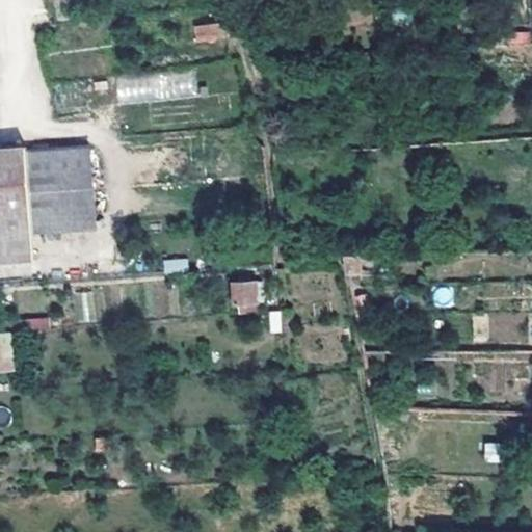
[(227,36),(224,20),(197,24),(198,41),(227,36)]
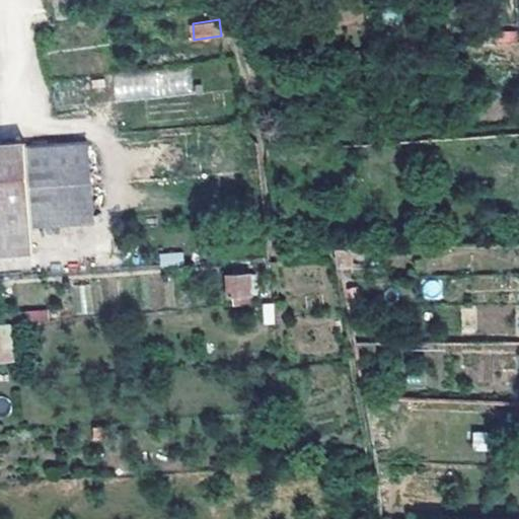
[(116,99),(191,94),(190,71),(114,75),(116,99)]
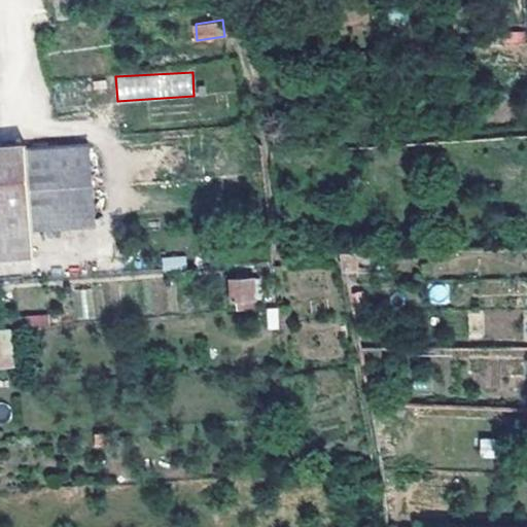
[(0,146),(0,257),(27,256),(26,230),(90,225),(82,141),(0,146)]
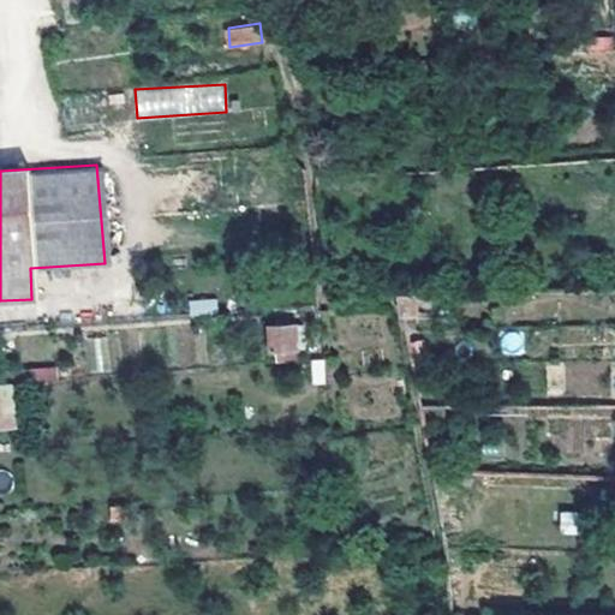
[(401,311),(416,312),(416,292),(396,292),(401,311)]
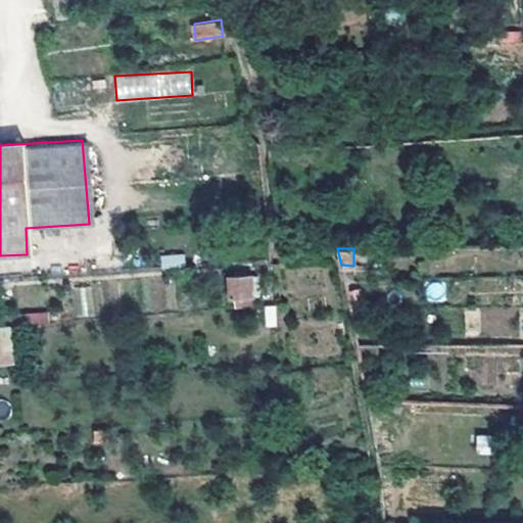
[(160,254),(160,266),(184,266),(184,254),(160,254)]
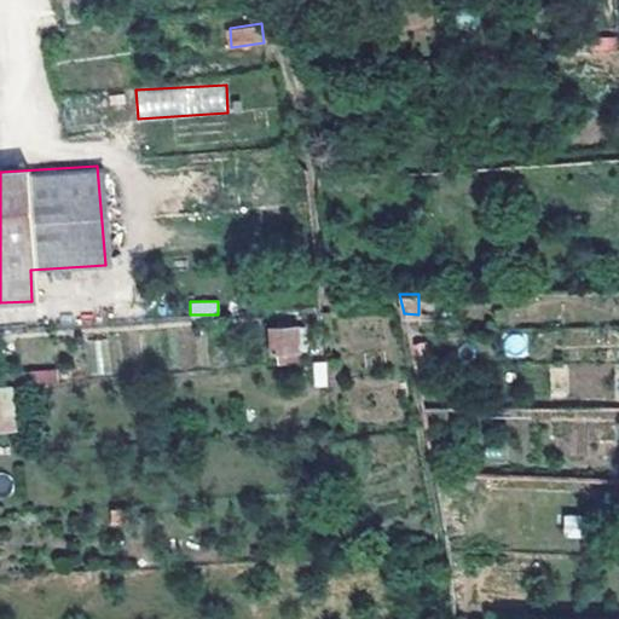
[(275,353),(298,352),(296,327),(273,328),(275,353)]
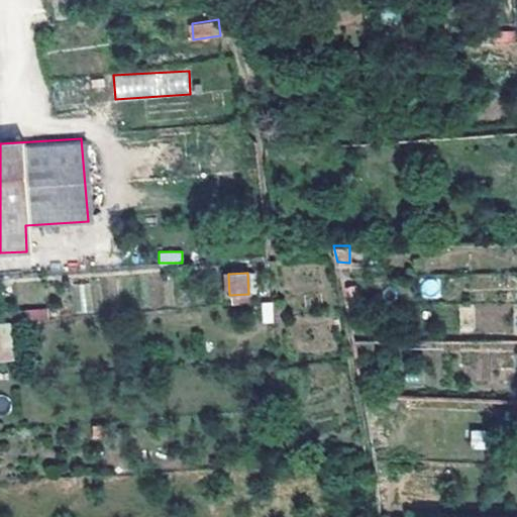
[(422,297),(439,298),(439,281),(422,280),(422,297)]
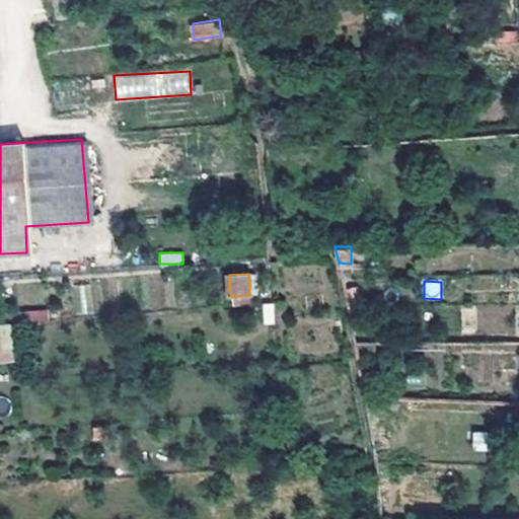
[(0,322),(0,360),(15,359),(11,321),(0,322)]
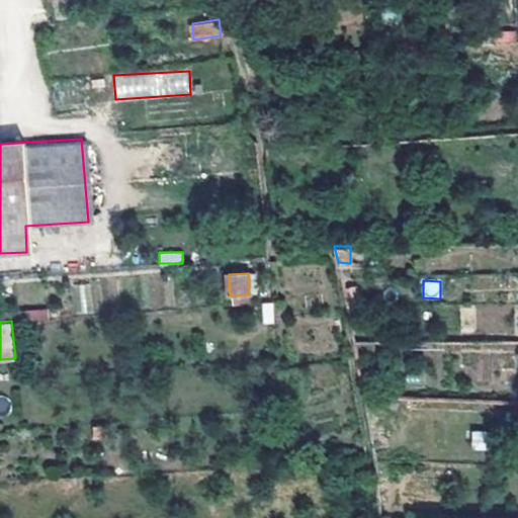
All buildings are outlined.
